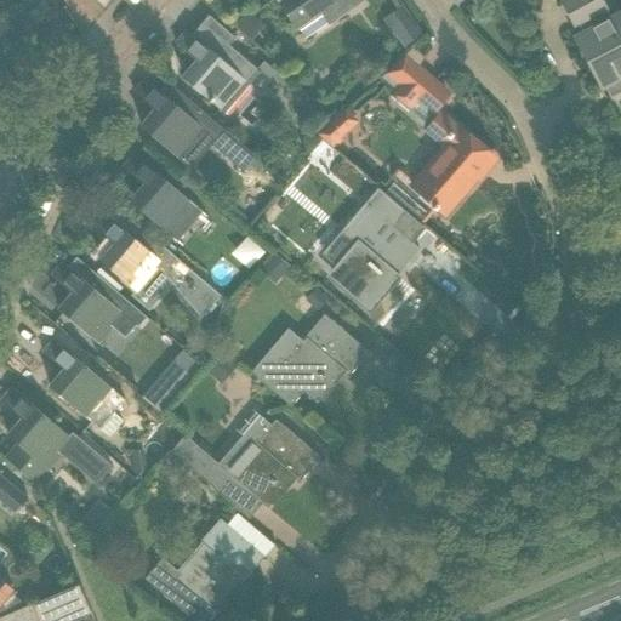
[(358,1),(357,0),(273,0),(275,3),(278,0),(296,27),(320,10),(329,21),(358,1)]
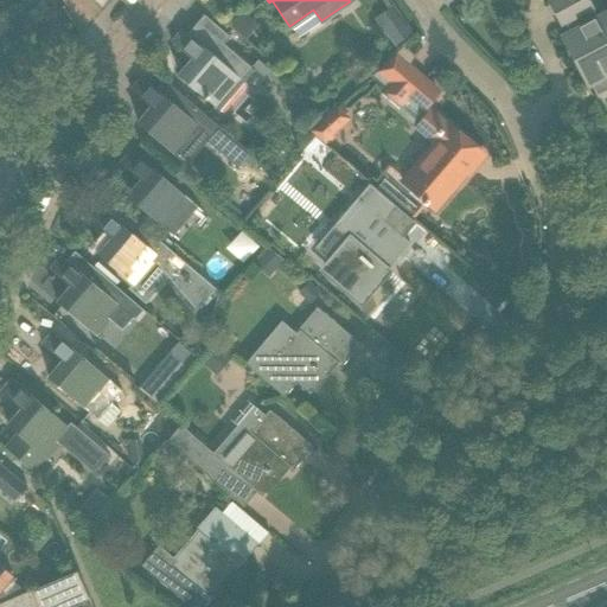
[(550,0),(547,2),(560,27),(564,25),(568,33),(558,38),(568,56),(574,65),(586,88),(592,85),(596,96),(606,90),(606,7),(596,14),(588,0),(550,0)]
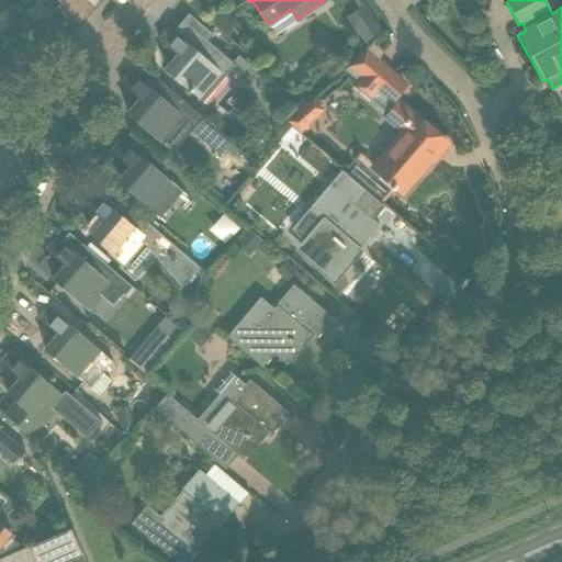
[(32,8),(24,13),(31,23),(40,18),(32,8)]
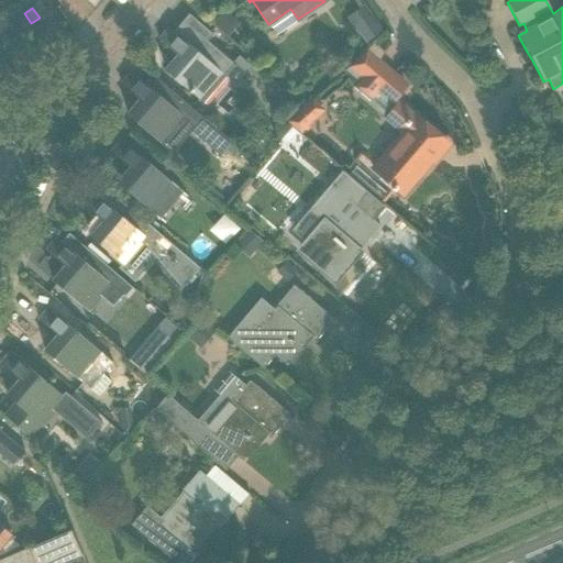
[(366,43),(378,34),(359,9),(346,19),(366,43)]
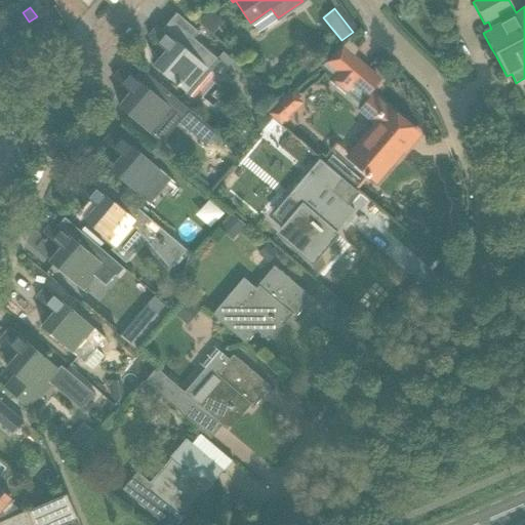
[(19,9),(8,17),(17,31),(29,23),(29,22),(23,12),(19,9)]
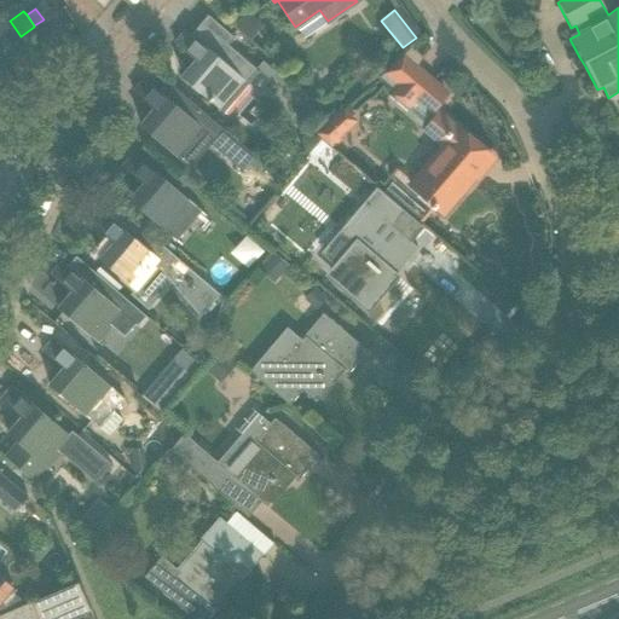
[(174,44),(201,67),(187,84),(225,115),(250,86),(248,84),(255,75),(250,71),(254,68),(227,45),(233,38),(208,16),(191,35),(185,30),(174,44)]
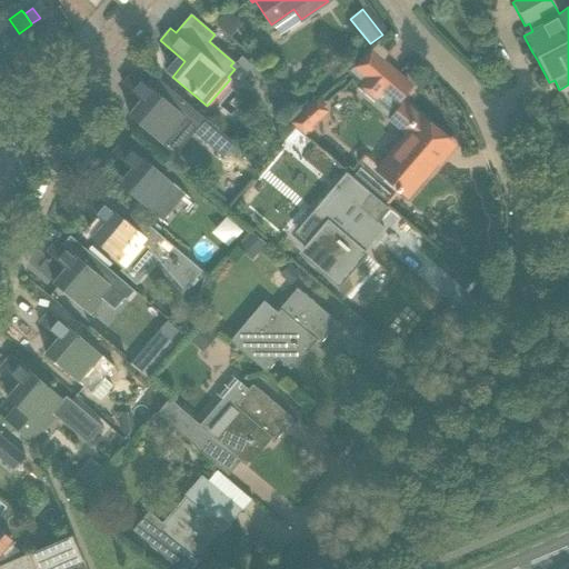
[(356,68),(366,77),(361,82),(378,96),(381,91),(395,103),(409,86),(382,62),(388,56),(376,45),(356,68)]
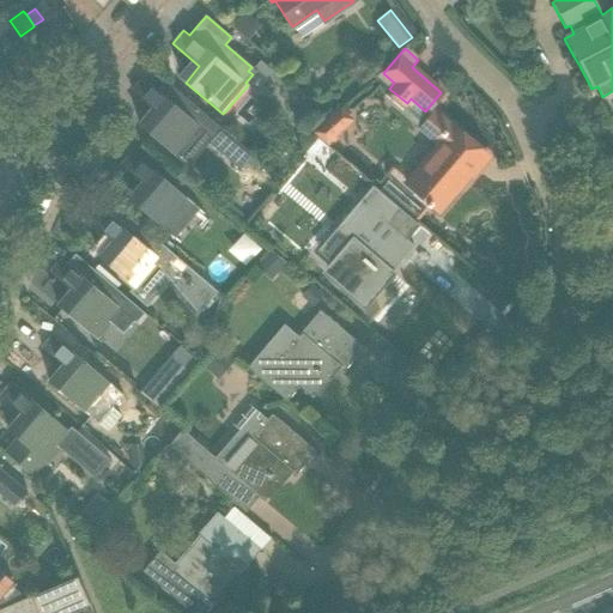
[(259,60),(250,70),(263,80),(271,71),(259,60)]
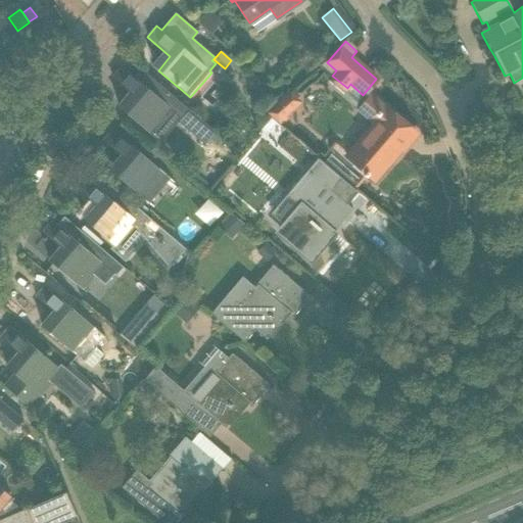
[(122,67),(112,79),(135,97),(123,111),(139,125),(152,136),(173,111),(182,119),(178,124),(204,146),(216,134),(141,72),(135,79),(122,67)]
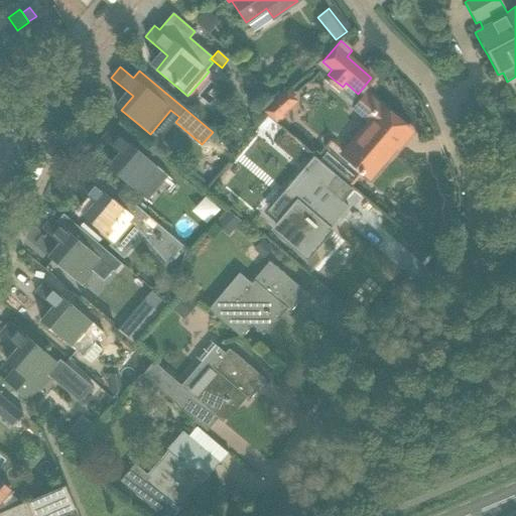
[(282,115),(297,102),(286,89),(262,111),(276,125),(284,117),(282,115)]
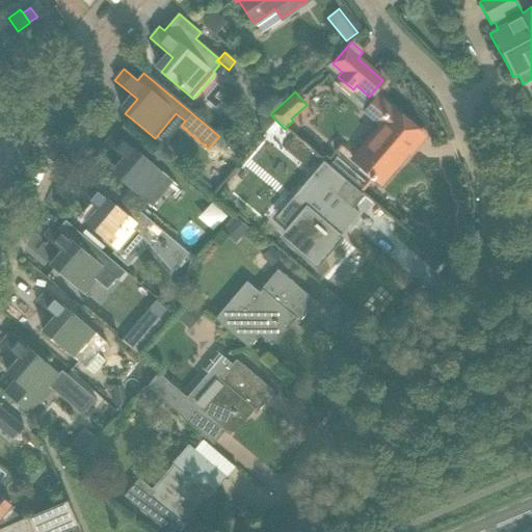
[(381,126),(352,159),(380,183),(409,150),(411,152),(423,137),(377,98),(366,111),(381,126)]
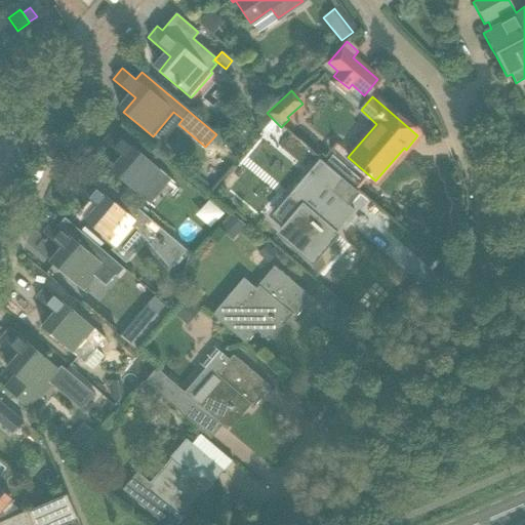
[(336,145),(347,154),(361,137),(351,128),(336,145)]
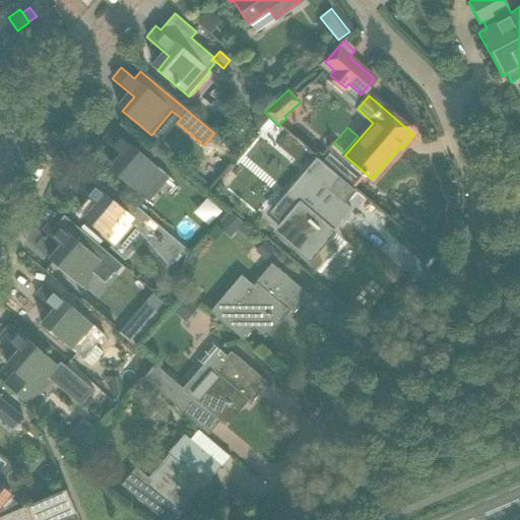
[(125,160),(114,174),(145,200),(166,176),(150,163),(113,130),(103,141),(125,160)]
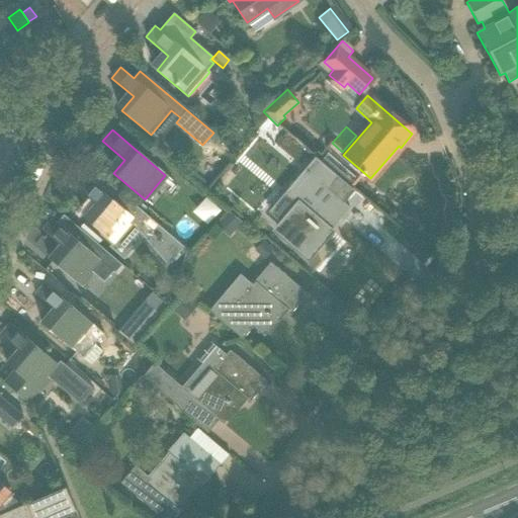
[(295,200),(275,225),(284,233),(281,236),(307,257),(323,238),(319,234),(327,225),(331,229),(349,207),(325,186),(335,175),(314,157),(284,191),(295,200)]
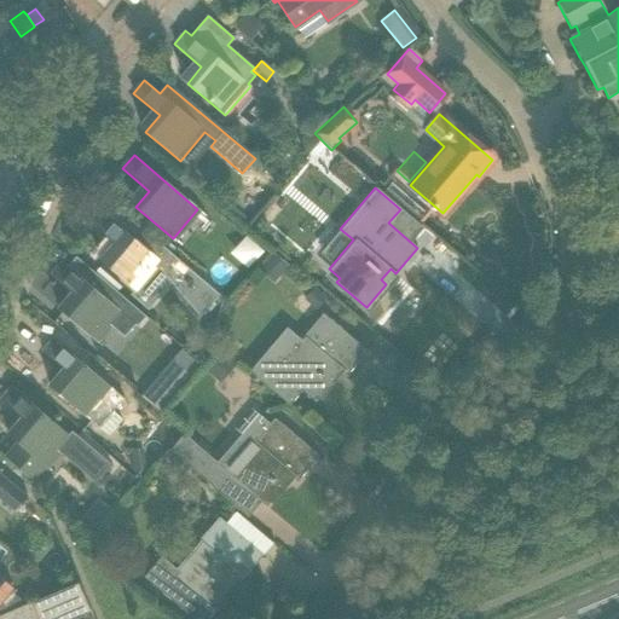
[(140,294),(163,265),(173,272),(171,276),(203,316),(219,294),(142,229),(140,230),(142,231),(134,239),(104,213),(92,226),(119,249),(105,266),(140,294)]
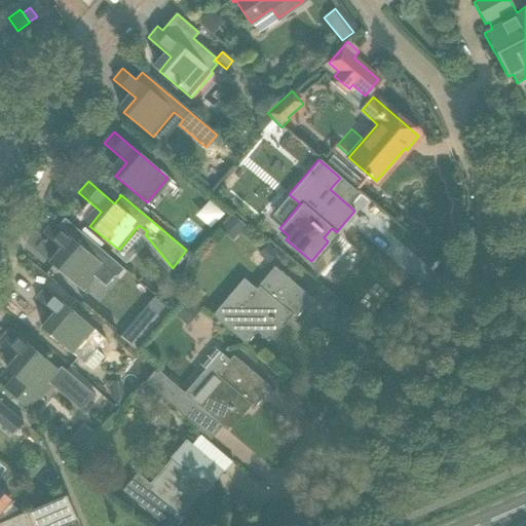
[(52,223),(43,234),(65,254),(53,267),(69,280),(82,294),(96,278),(99,280),(105,286),(113,276),(115,277),(122,268),(64,218),(57,226),(52,223)]
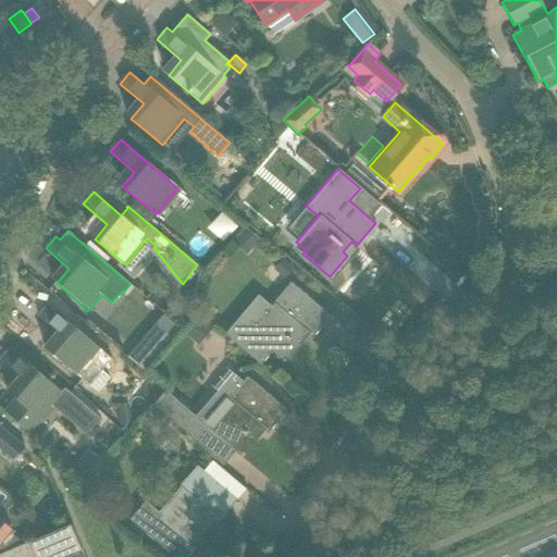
[(274,309),(257,330),(254,326),(251,329),(239,319),(226,335),(243,350),(260,364),(271,351),(282,361),(305,335),(310,339),(330,317),(291,282),(270,306),(274,309)]
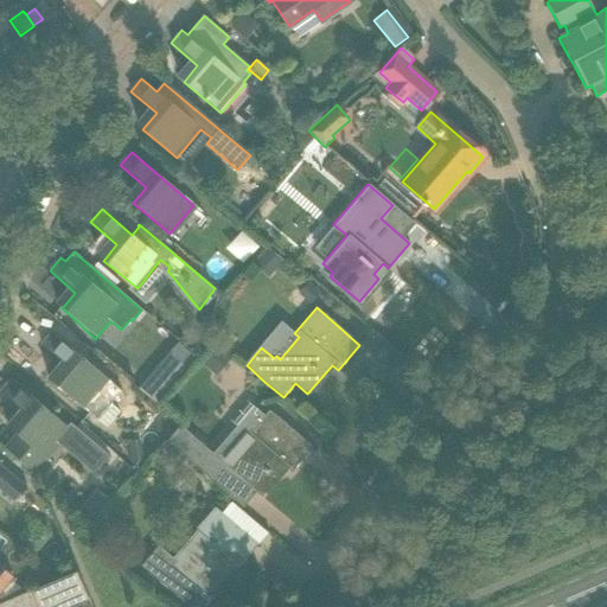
[(125,395),(115,385),(52,332),(42,345),(68,368),(53,383),(71,398),(90,415),(96,421),(97,419),(106,427),(119,411),(114,407),(125,395)]
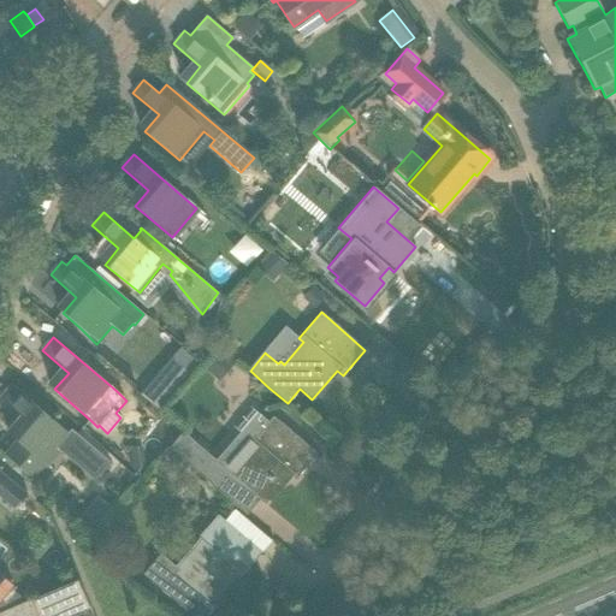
[(218,351),(203,367),(214,377),(229,360),(218,351)]
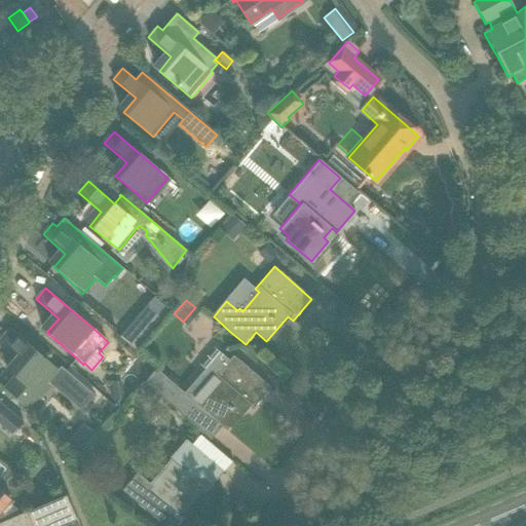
[(144,337),(129,326),(120,337),(135,348),(144,337)]
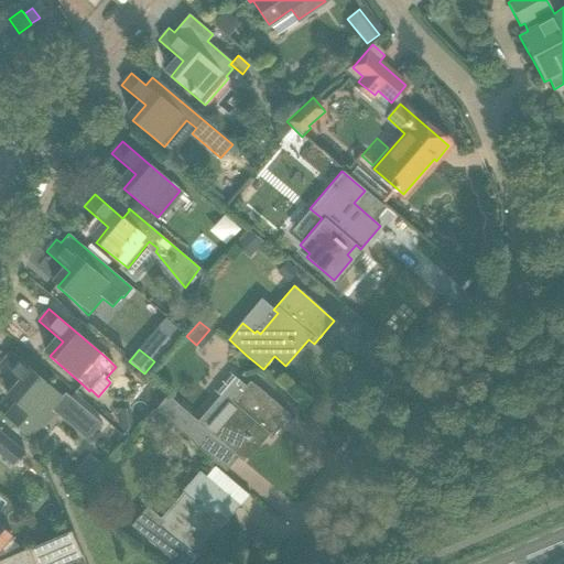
[(4,418),(28,437),(53,409),(87,440),(101,423),(65,392),(62,397),(10,353),(0,365),(24,386),(11,401),(15,404),(4,418)]
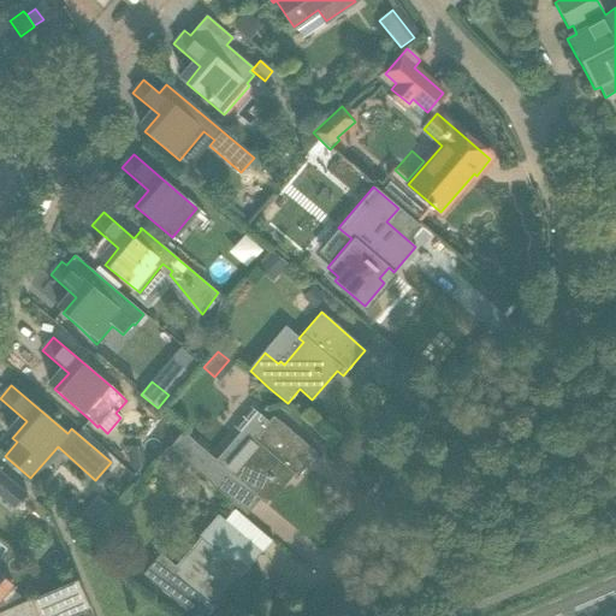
[(255,446),(231,474),(259,499),(265,504),(284,481),(282,479),(286,473),(295,480),(317,454),(272,416),(268,421),(253,409),(236,430),(255,446)]
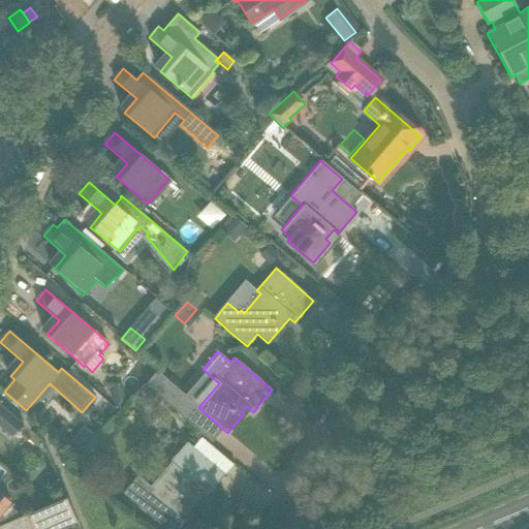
[(198,407),(185,395),(156,370),(144,384),(211,442),(222,429),(198,407)]
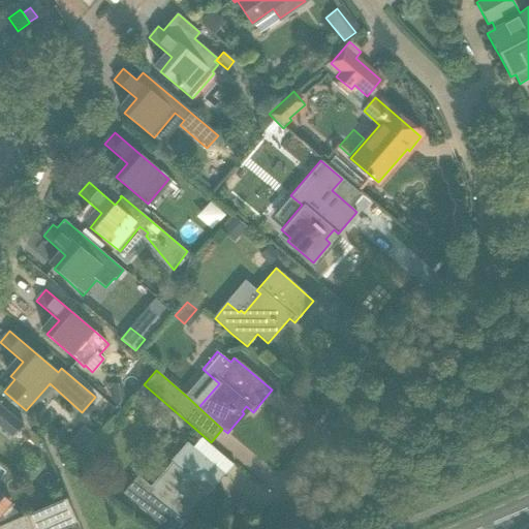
[(0,428),(11,438),(23,425),(0,404),(0,428)]
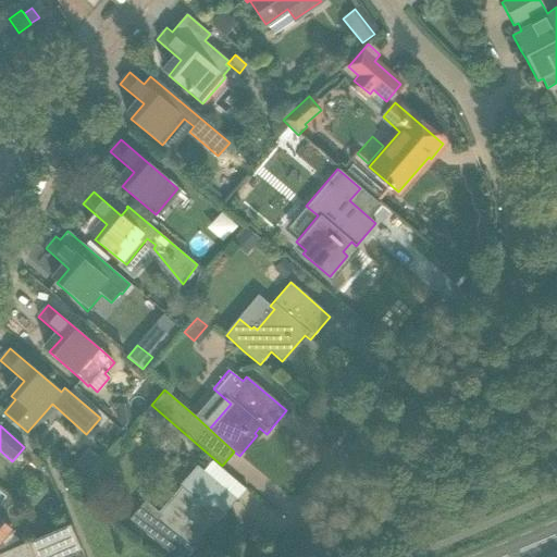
[(176,489),(181,494),(163,512),(148,500),(131,520),(172,556),(186,556),(194,548),(189,544),(211,519),(217,523),(236,499),(220,485),(197,466),(176,489)]
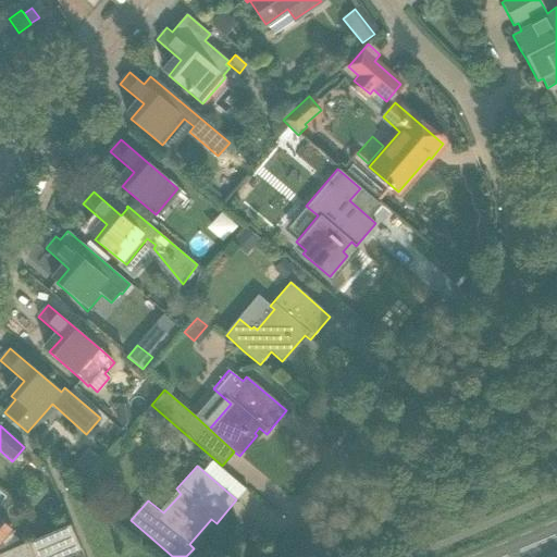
[(0,541),(11,529),(0,519),(0,541)]
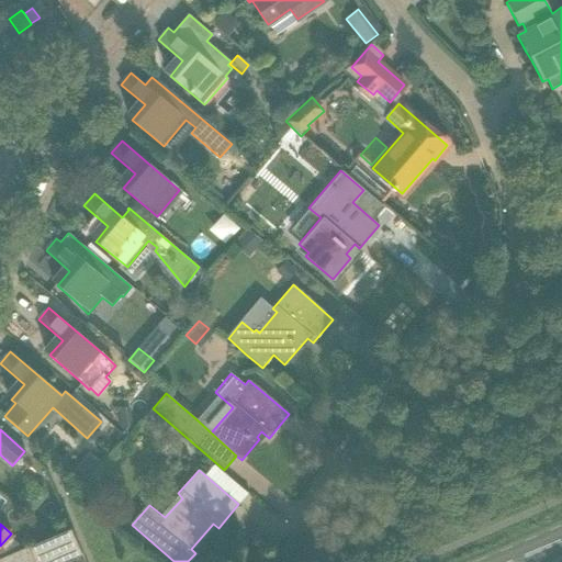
[(29,547),(34,561),(59,561),(59,560),(79,551),(69,529),(29,547)]
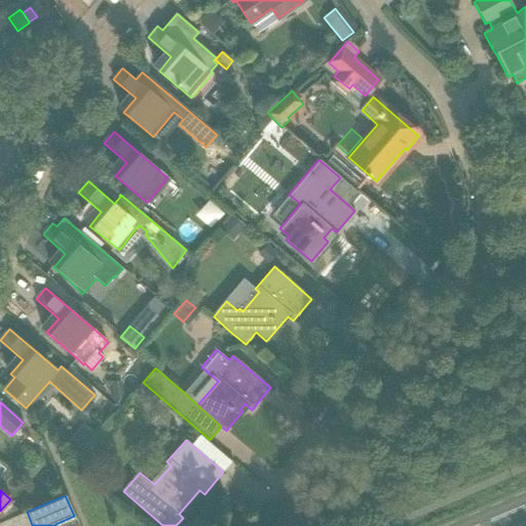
[(32,525),(27,512),(0,522),(0,525),(32,525)]
